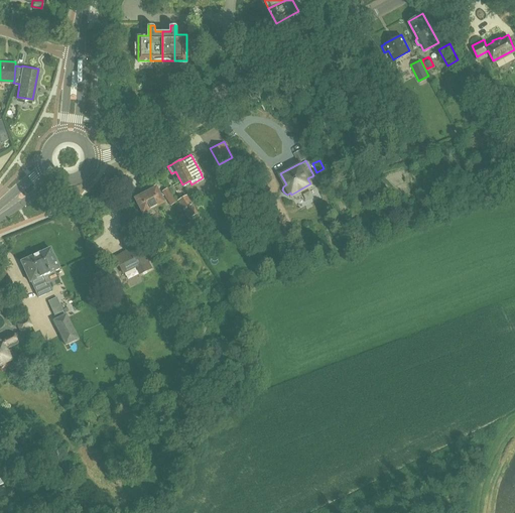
[(142,211),(144,215),(153,211),(150,207),(162,200),(155,184),(133,196),(141,211),(142,211)]
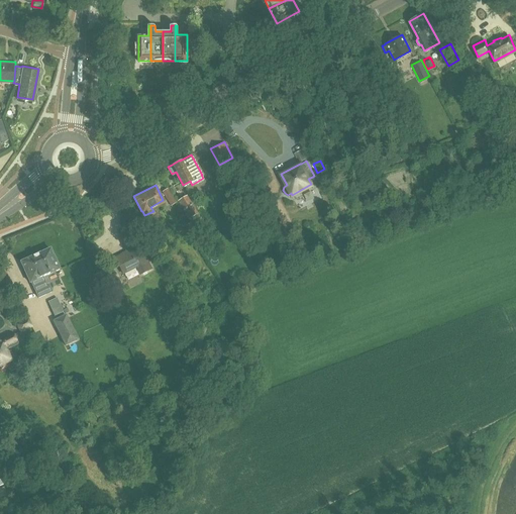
[(161,189),(170,203),(176,200),(167,186),(161,189)]
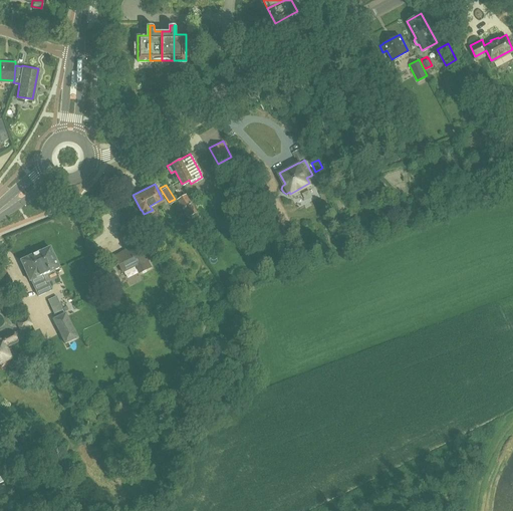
[(190,203),(184,192),(175,198),(183,211),(186,216),(194,211),(190,203)]
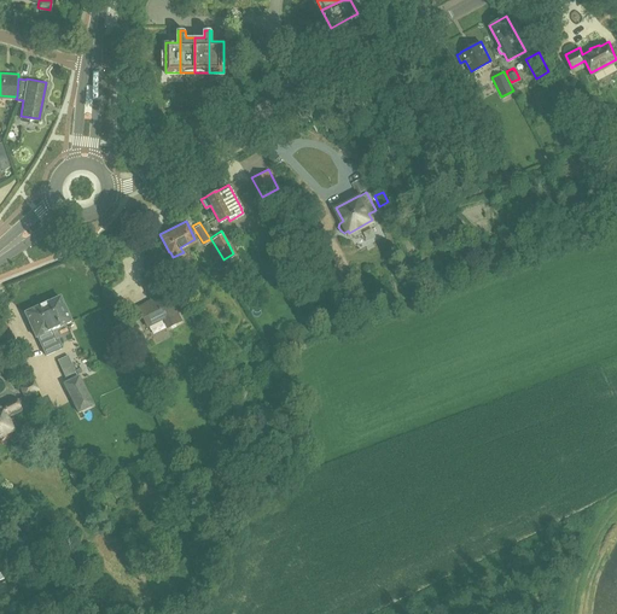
[(208,250),(220,268),(226,264),(214,246),(208,250)]
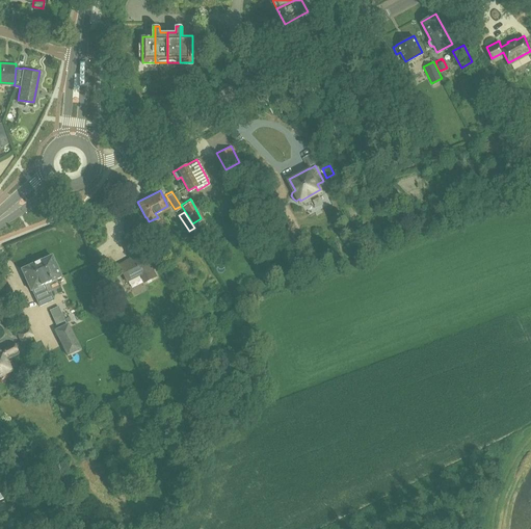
[(269,220),(274,229),(279,226),(273,218),(269,220)]
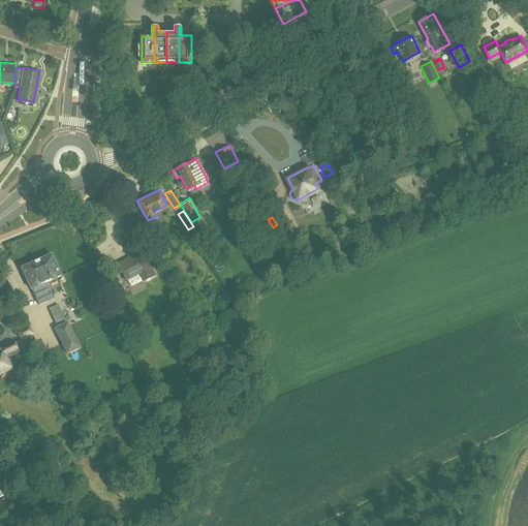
[(138,270),(143,277),(154,272),(151,265),(148,266),(140,250),(137,251),(130,238),(123,242),(129,255),(117,261),(125,277),(138,270)]
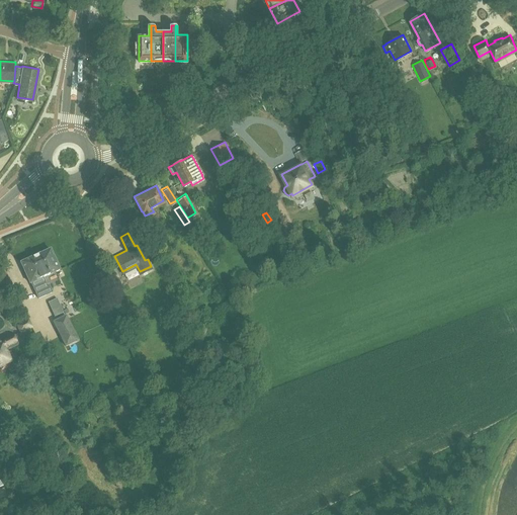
[(258,238),(261,244),(266,241),(264,235),(258,238)]
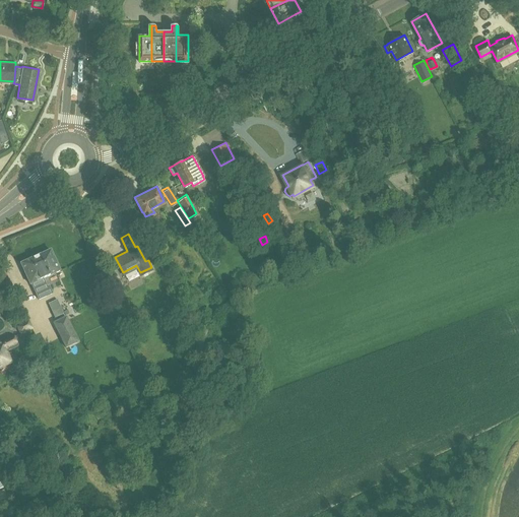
[(48,283),(46,284),(43,278),(60,271),(49,248),(19,261),(29,281),(30,281),(38,297),(51,291),(48,283)]
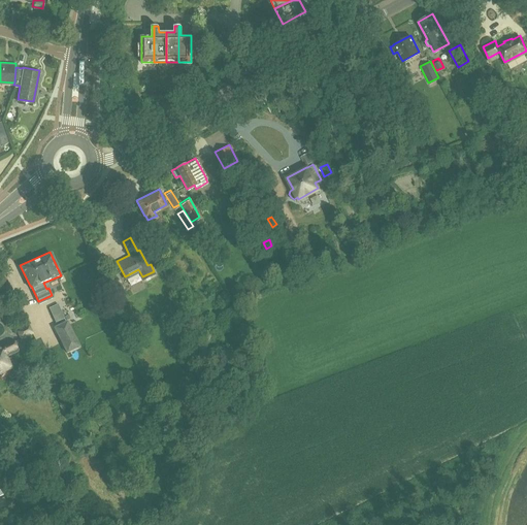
[(102,254),(93,258),(98,270),(107,266),(102,254)]
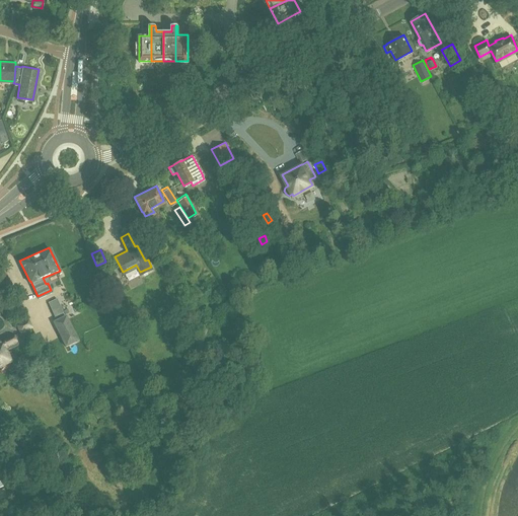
[(147,281),(157,277),(154,270),(144,274),(147,281)]
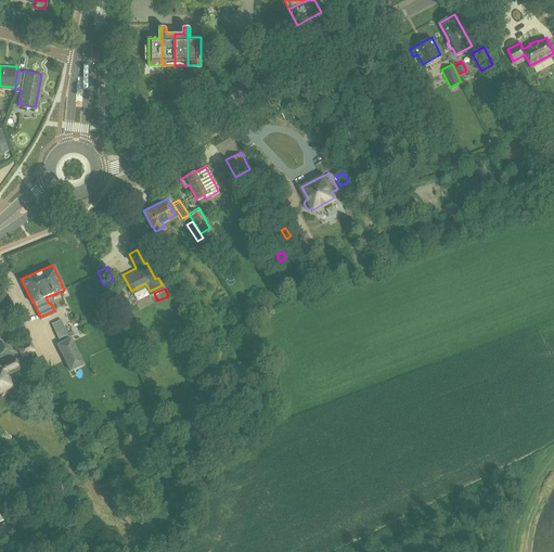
[(47,326),(62,321),(61,316),(46,321),(47,326)]
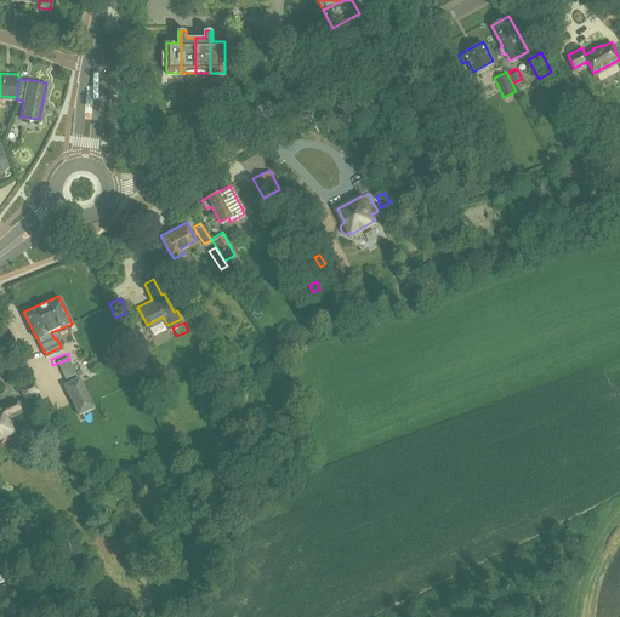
[(64,387),(77,412),(92,405),(94,404),(84,386),(78,373),(62,382),(64,387)]
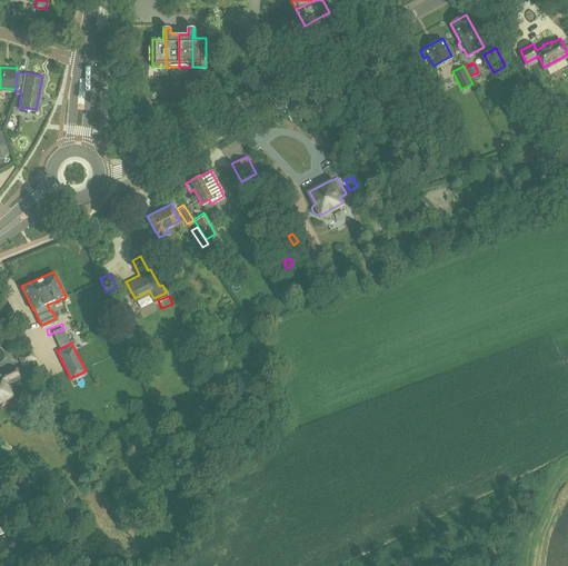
[(19,358),(21,364),(29,359),(35,357),(29,347),(17,354),(19,358)]
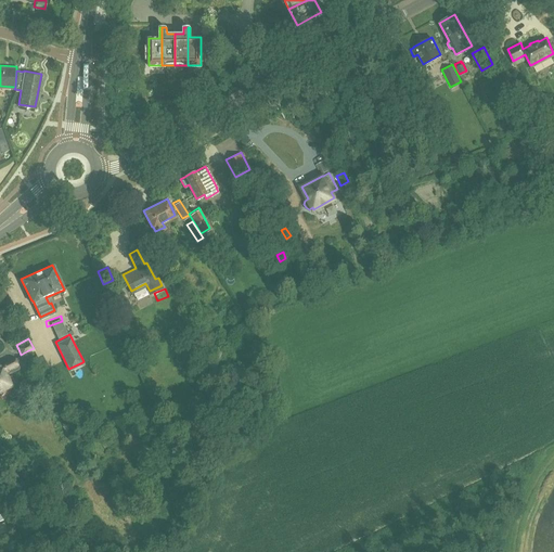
[(29,357),(34,366),(40,362),(39,361),(36,354),(29,357)]
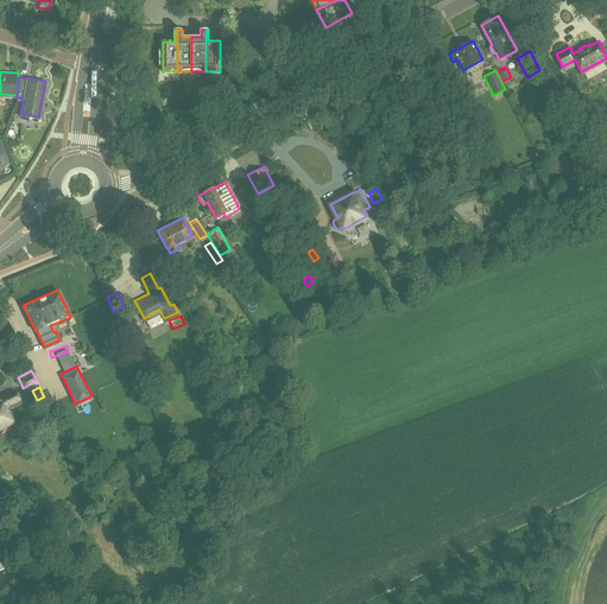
[(0,426),(12,421),(11,419),(16,415),(12,408),(7,411),(6,408),(20,401),(16,390),(0,399),(0,426)]
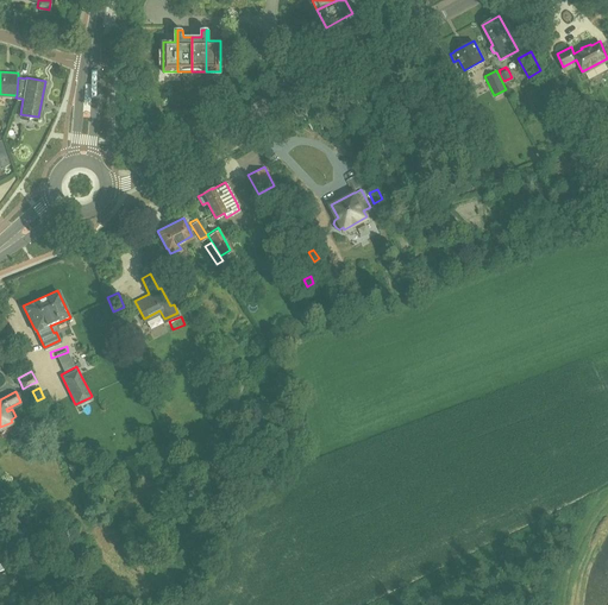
[(155,442),(158,451),(169,446),(165,438),(155,442)]
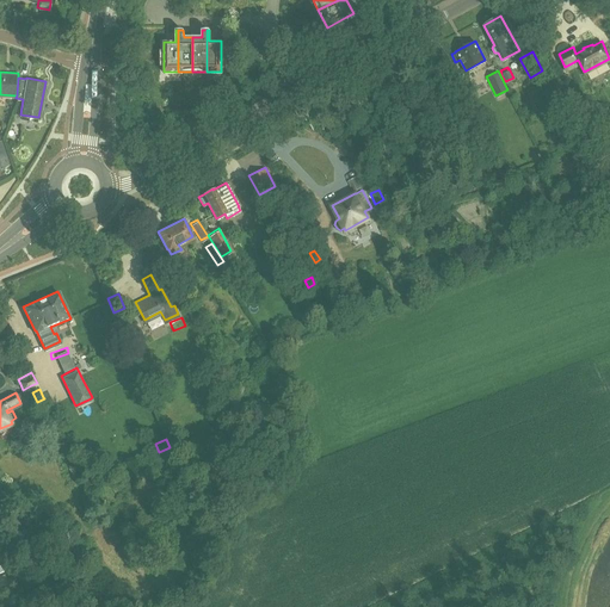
[(161,465),(165,472),(176,468),(172,460),(161,465)]
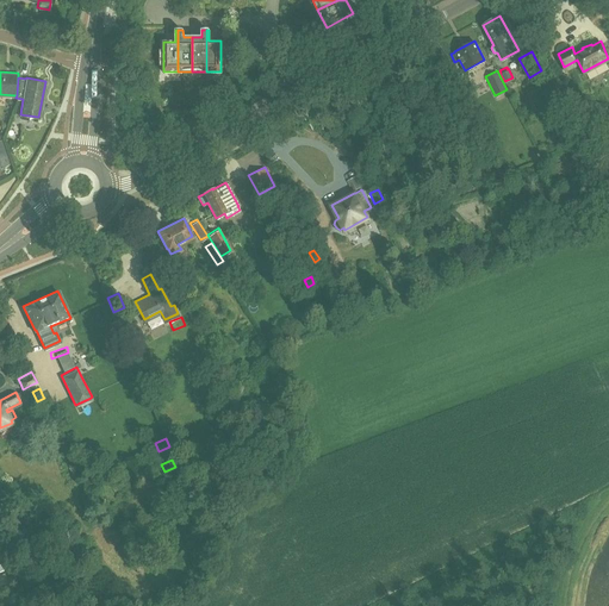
[(0,568),(14,561),(12,555),(0,561),(0,568)]
